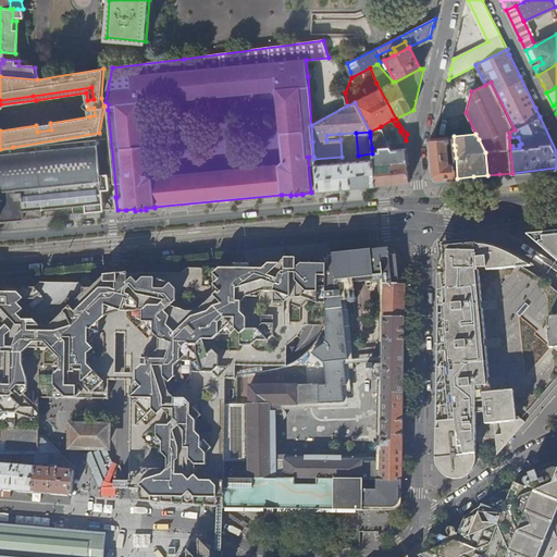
[(381,147),(385,147),(384,136),(370,137),(372,148),(381,147)]
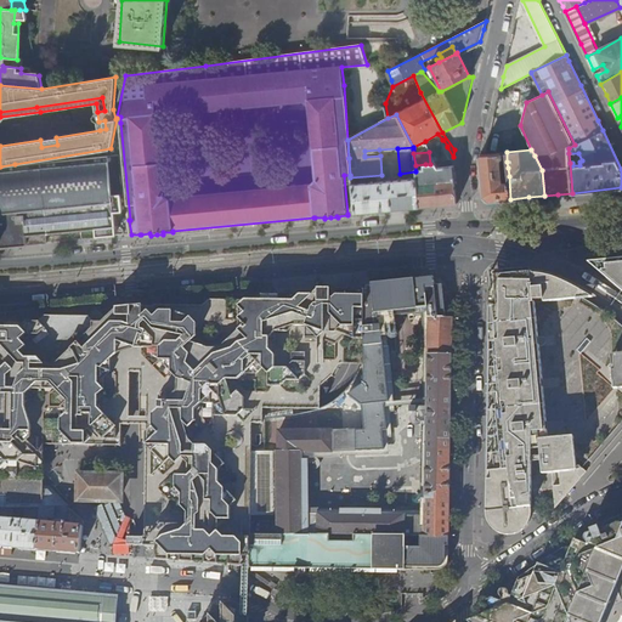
[(502,153),(485,154),(481,154),(482,176),(485,196),(490,201),(501,199),(510,199),(509,176),(502,176),(501,169),(508,168),(507,162),(501,163),(499,160),(502,158),(502,153)]
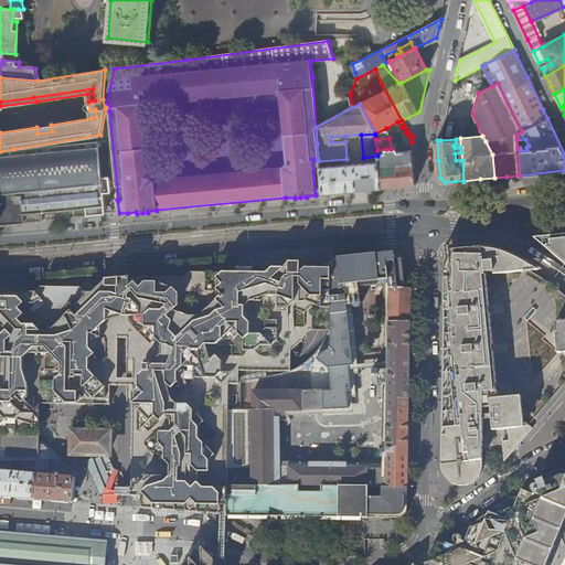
[(108,140),(13,149),(0,151),(0,224),(43,221),(42,212),(86,206),(87,216),(105,214),(104,192),(109,192),(107,177),(112,176),(108,140)]
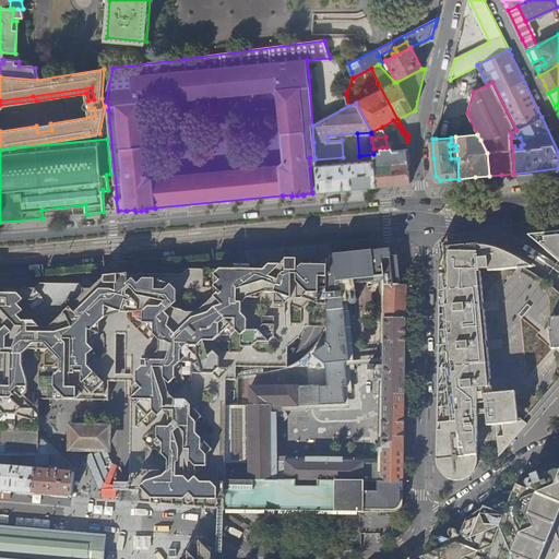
[(373,154),(375,161),(381,159),(381,152),(382,152),(382,147),(373,149),(373,154)]
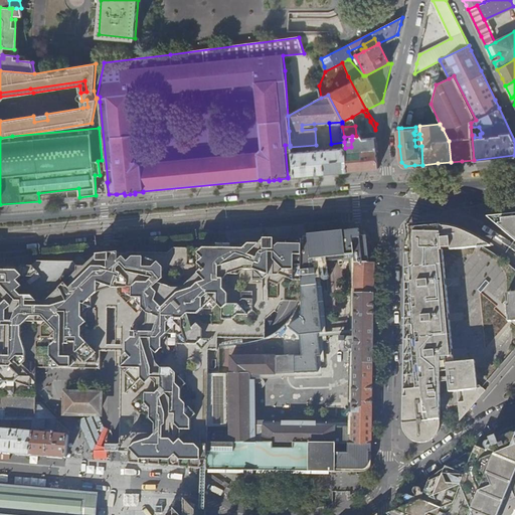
[(378,168),(376,138),(359,139),(352,140),(351,140),(351,147),(345,148),(347,171),(363,170),(378,168)]
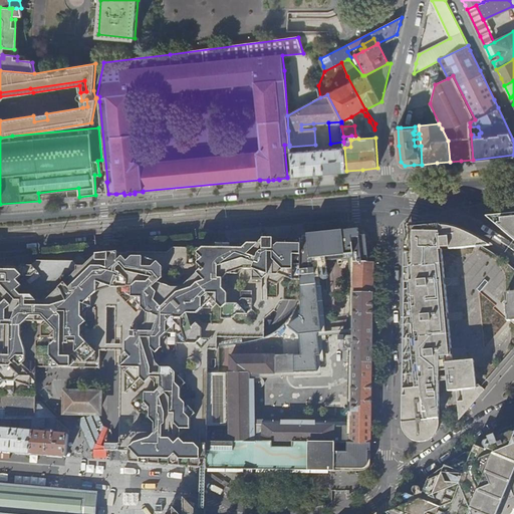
[(289,147),(289,145),(284,145),(287,177),(292,176),(290,152),(289,147)]
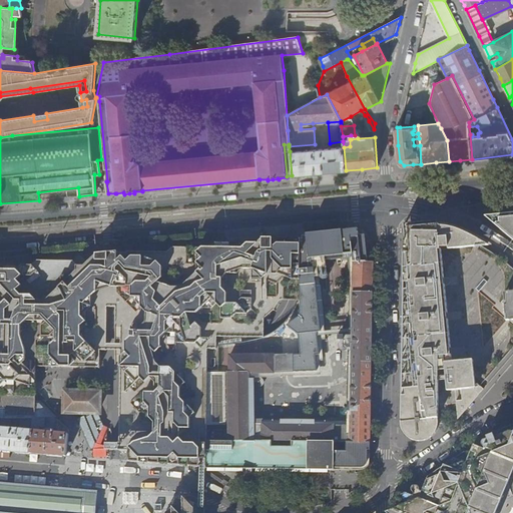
[(290,151),(292,175),(319,173),(346,170),(344,147),(290,151)]
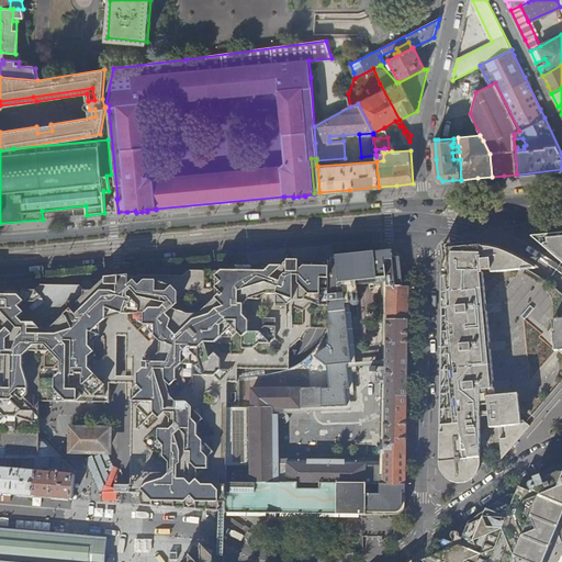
[(536,245),(560,267),(561,266),(561,234),(527,237),(536,245)]
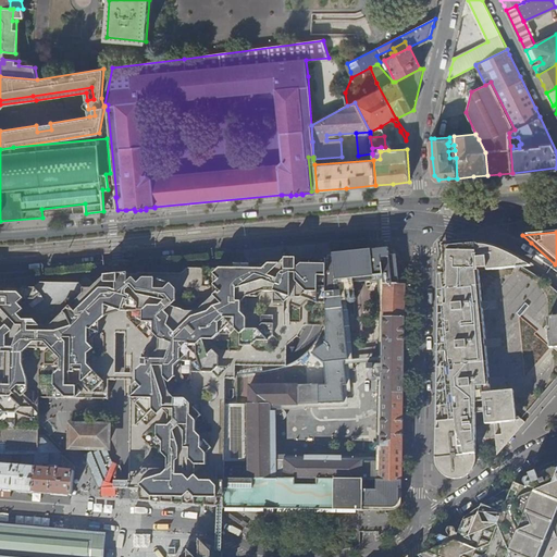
[(480,309),(479,301),(480,301),(477,271),(475,271),(475,268),(491,267),(491,270),(521,267),(527,267),(529,267),(533,265),(519,258),(504,250),(503,249),(494,246),(486,244),(483,244),(471,242),(469,242),(461,243),(437,245),(437,249),(437,252),(436,264),(436,271),(436,326),(435,388),(435,420),(435,425),(435,441),(434,459),(435,463),(437,470),(442,474),(447,478),(453,479),(456,479),(459,478),(466,475),(470,472),(472,470),(475,465),(475,459),(475,455),(496,454),(496,456),(512,437),(524,422),(516,415),(515,406),(514,391),(510,391),(499,392),(490,393),(490,385),(487,385),(486,378),(487,378),(487,373),(484,347),(483,347),(483,339),(484,339),(482,318),(481,308),(480,309)]
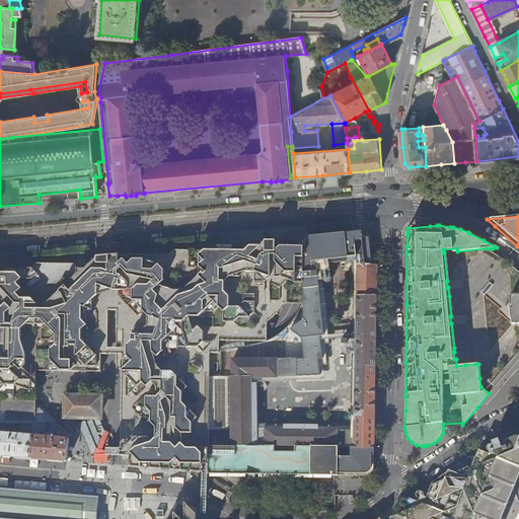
[(374,448),(374,439),(375,420),(375,392),(376,326),(377,279),(377,266),(372,265),(369,238),(367,238),(366,238),(363,238),(362,232),(341,234),(304,237),(304,289),(319,288),(318,278),(318,273),(317,266),(348,264),(352,263),(357,263),(357,265),(356,265),(356,266),(357,266),(357,275),(356,275),(356,276),(357,277),(357,285),(356,285),(356,286),(357,287),(357,295),(356,295),(355,297),(356,297),(356,328),(355,433),(337,433),(337,430),(253,429),(252,377),(296,376),(296,358),(277,358),(232,360),(232,375),(231,376),(232,435),(232,446),(288,447),(374,448)]
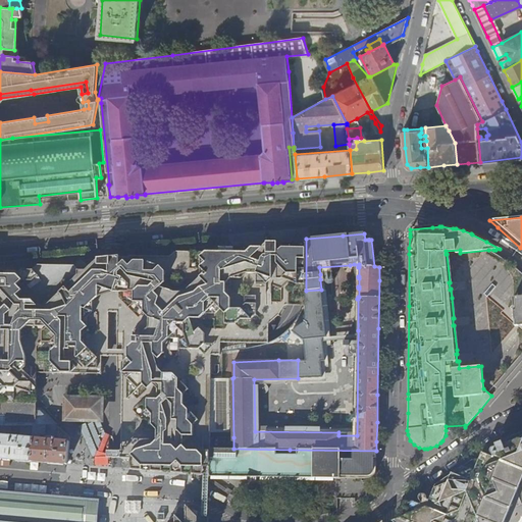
[(266,248),(263,248),(262,296),(263,296),(263,309),(266,306),(268,301),(269,295),(271,247),(270,244),(268,243),(266,245),(266,248)]
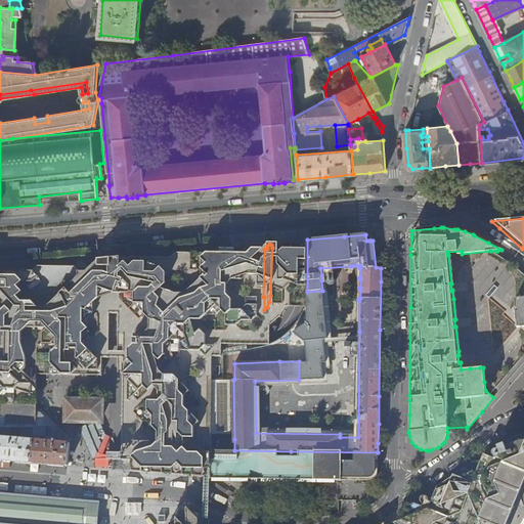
[(210,481),(211,477),(211,449),(211,429),(212,380),(213,357),(216,357),(218,353),(218,347),(213,348),(213,341),(255,341),(256,309),(242,309),(242,305),(255,306),(255,292),(254,292),(254,288),(251,288),(252,249),(221,249),(216,254),(179,253),(175,253),(171,258),(130,258),(129,272),(118,282),(117,373),(122,373),(121,460),(131,461),(130,475),(168,478),(210,481)]
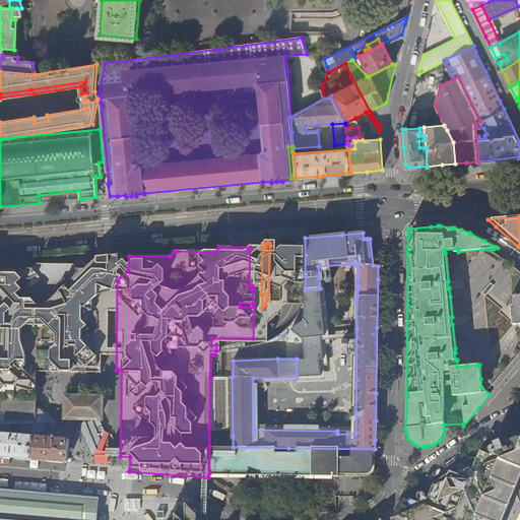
[(108,286),(79,258),(73,265),(58,264),(37,264),(30,269),(0,268),(0,315),(53,370),(53,372),(100,373),(100,372),(101,372),(101,354),(107,355),(108,286)]
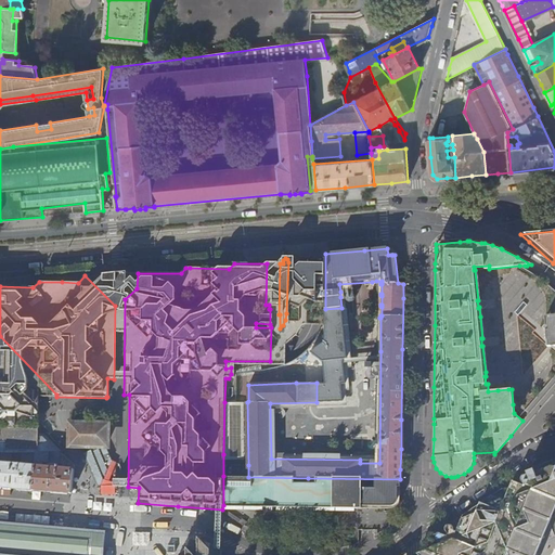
[(343,358),(347,358),(341,308),(325,309),(323,341),(309,352),(322,360),(343,358)]
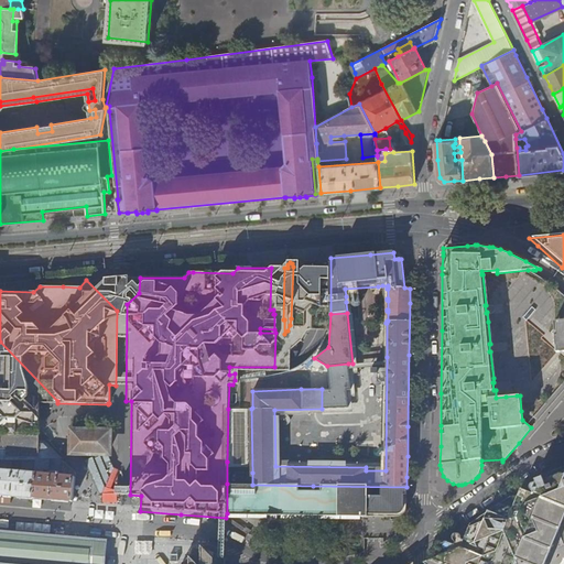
[(552,337),(555,339),(556,357),(563,356),(563,322),(563,323),(553,324),(554,334),(552,337)]
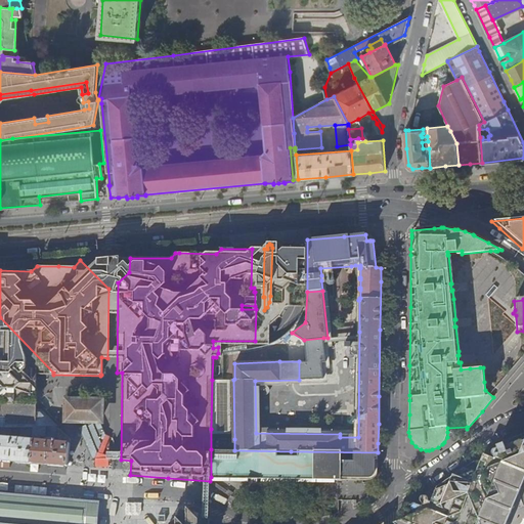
[(0,362),(27,363),(0,336),(0,362)]
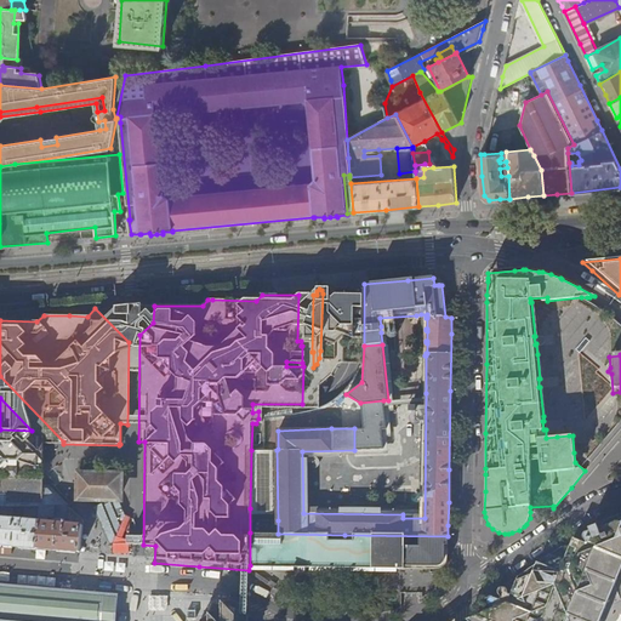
[(354,428),(354,450),(383,448),(381,428),(386,427),(383,400),(360,403),(363,428),(354,428)]
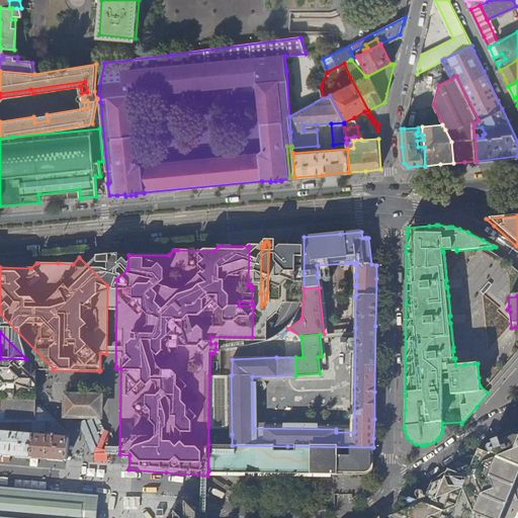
[(35,370),(26,359),(0,358),(0,414),(4,415),(4,422),(20,422),(33,423),(35,423),(35,406),(35,379),(35,370)]
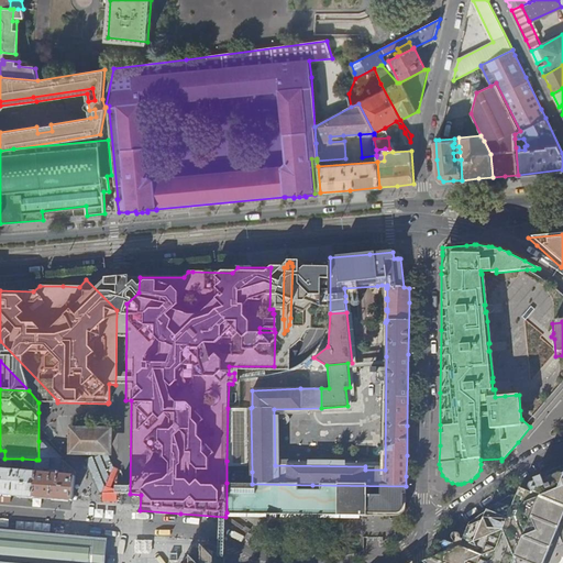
[(40,403),(39,422),(52,423),(51,433),(63,433),(64,404),(40,403)]
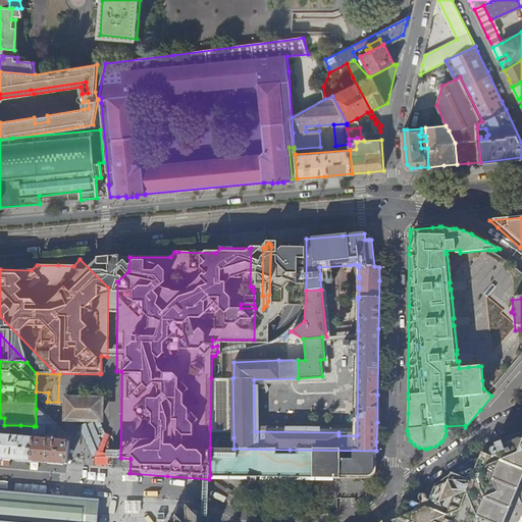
[(101,423),(102,402),(65,401),(65,422),(76,422),(92,458),(95,457),(107,457),(107,452),(108,452),(109,435),(105,433),(100,423),(101,423)]
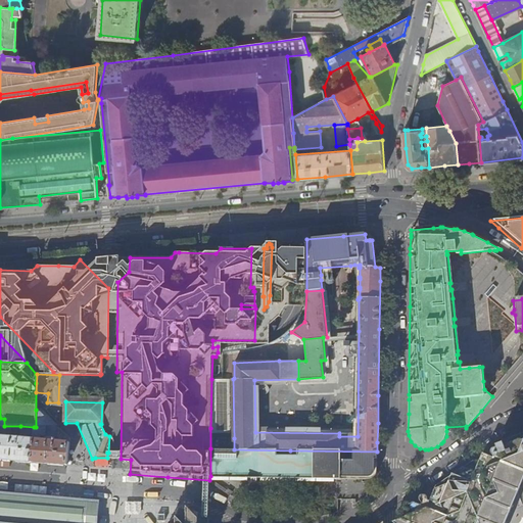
[(40,410),(36,410),(36,427),(55,427),(45,416),(40,410)]
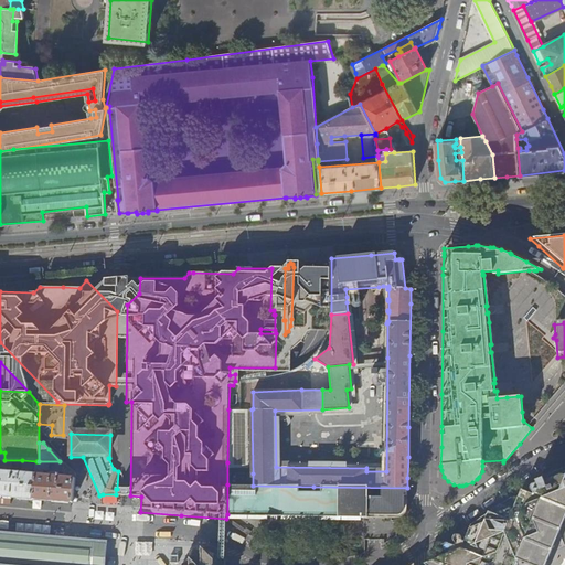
[(0,497),(18,498),(33,500),(35,473),(22,471),(22,469),(22,460),(4,460),(0,460),(0,497)]
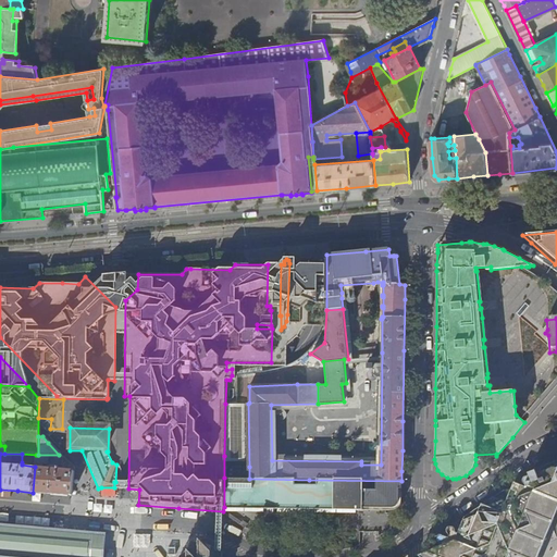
[(22,462),(35,463),(36,455),(22,454),(22,462)]
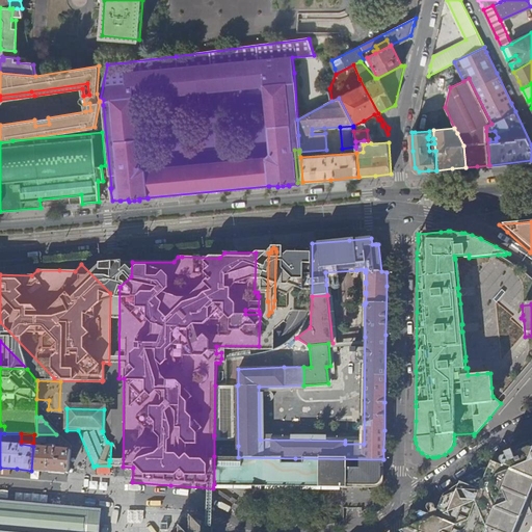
[(44,472),(68,474),(70,449),(65,449),(65,447),(57,439),(57,435),(56,434),(36,434),(34,434),(33,443),(33,446),(31,471),(44,472)]
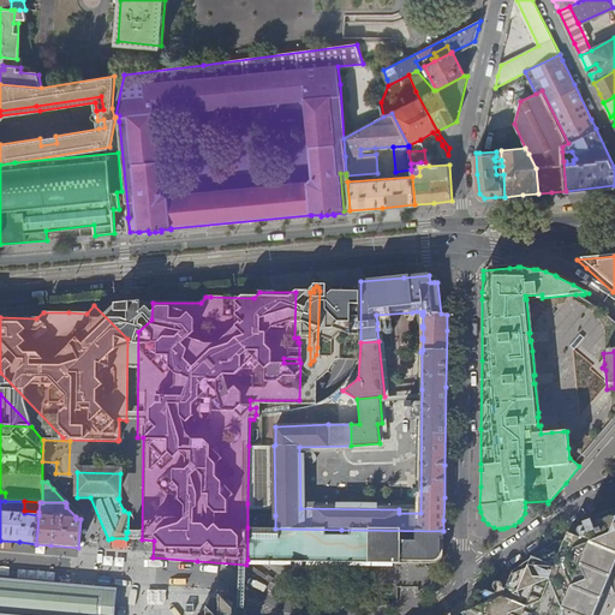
[(76,519),(81,519),(81,515),(66,503),(66,507),(76,517),(76,519)]
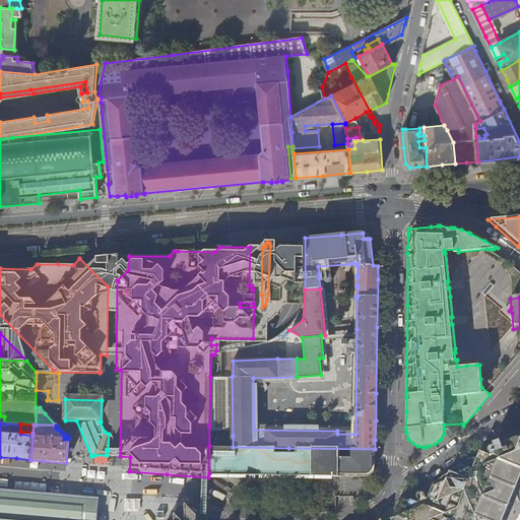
[(496,440),(499,447),(497,448),(496,446),(494,446),(492,446),(490,448),(490,450),(491,452),(494,453),(493,456),(499,469),(510,474),(519,477),(519,430),(507,435),(508,437),(508,443),(504,444),(502,438),(496,440)]
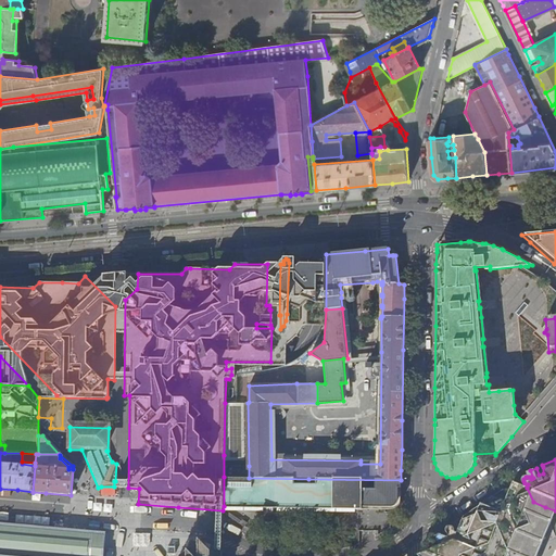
[(239,478),(249,478),(249,466),(239,466),(239,478)]
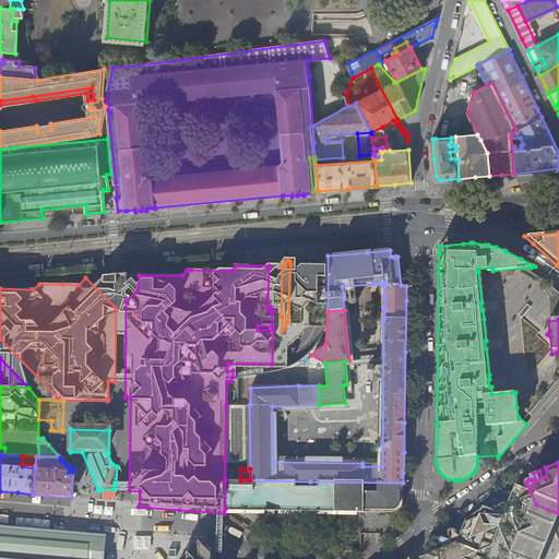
[(226,510),(241,511),(268,511),(276,511),(344,511),(395,512),(400,511),(402,508),(403,503),(403,497),(403,483),(310,482),(250,480),(240,480),(228,479),(226,510)]
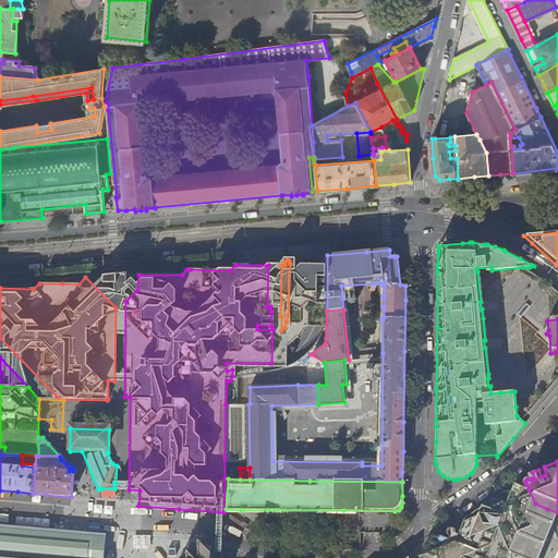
[(449,536),(451,537),(450,540),(443,536),(428,547),(427,557),(526,557),(530,552),(529,548),(531,546),(537,531),(530,513),(508,504),(484,513),(484,518),(474,521),(476,526),(469,530),(470,532),(464,534),(461,533),(460,534),(458,534),(457,531),(456,530),(452,529),(450,530),(448,532),(448,533),(449,536)]
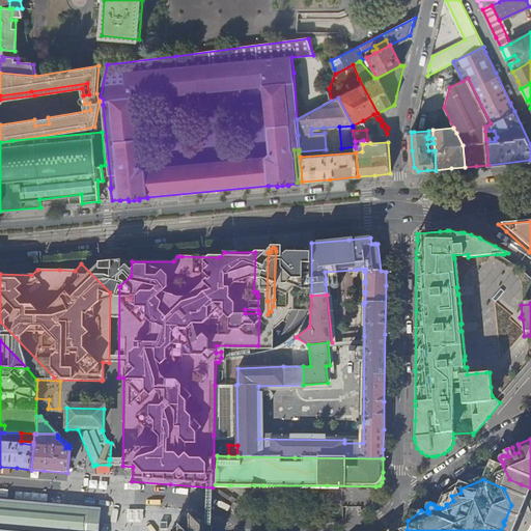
[(0,530),(99,530),(102,509),(0,500),(0,530)]
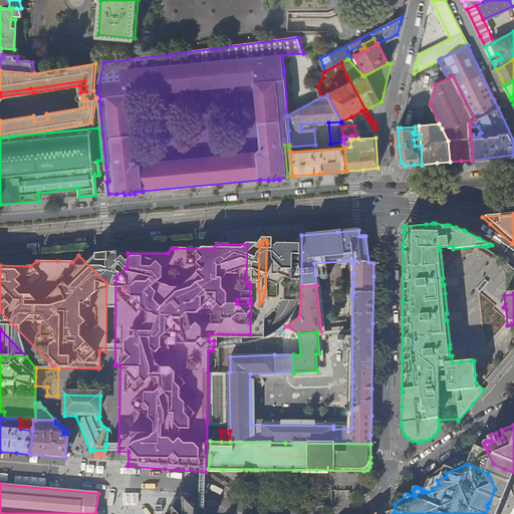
[(206,513),(206,509),(186,499),(170,513),(169,513),(206,513)]
